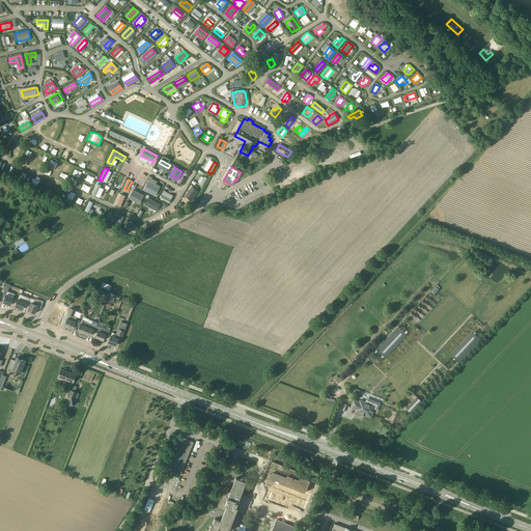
[(144,190),(156,196),(159,189),(148,183),(144,190)]
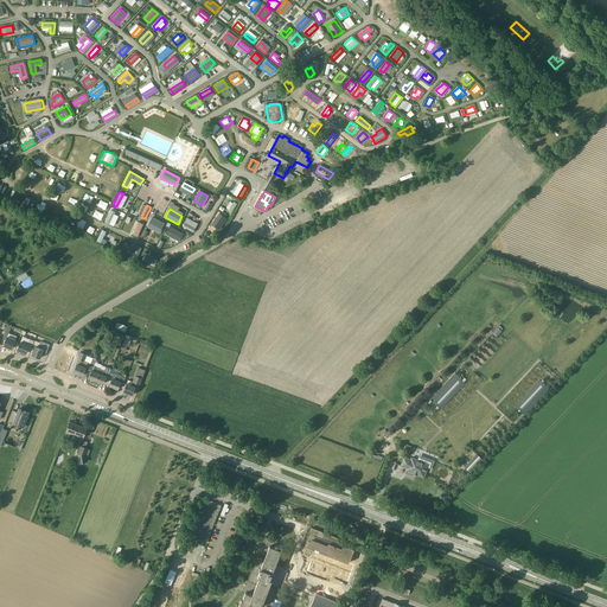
[(115,212),(112,210),(106,222),(109,224),(115,212)]
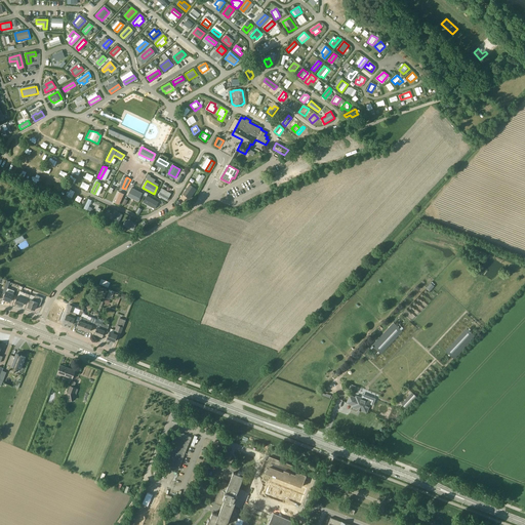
[(190,199),(196,190),(190,185),(187,189),(190,191),(186,196),(190,199)]
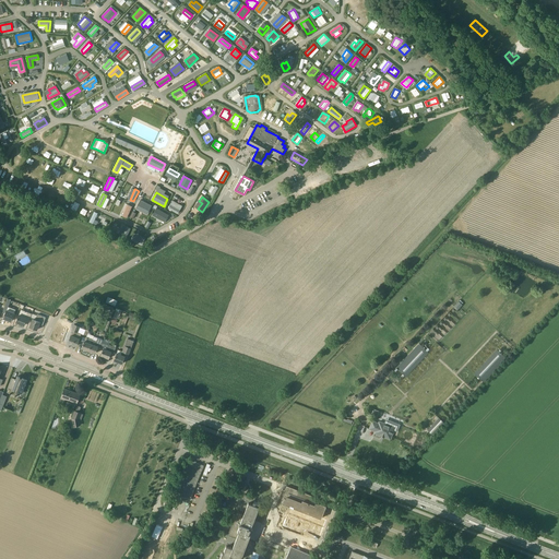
[(138,204),(150,211),(152,205),(141,200),(138,204)]
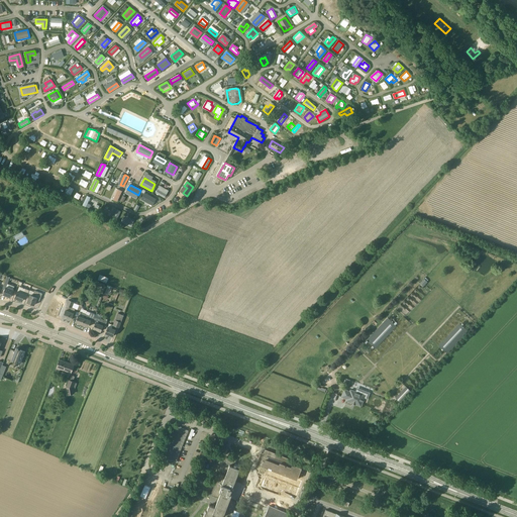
[(167,194),(160,190),(162,187),(160,185),(156,193),(165,198),(167,194)]
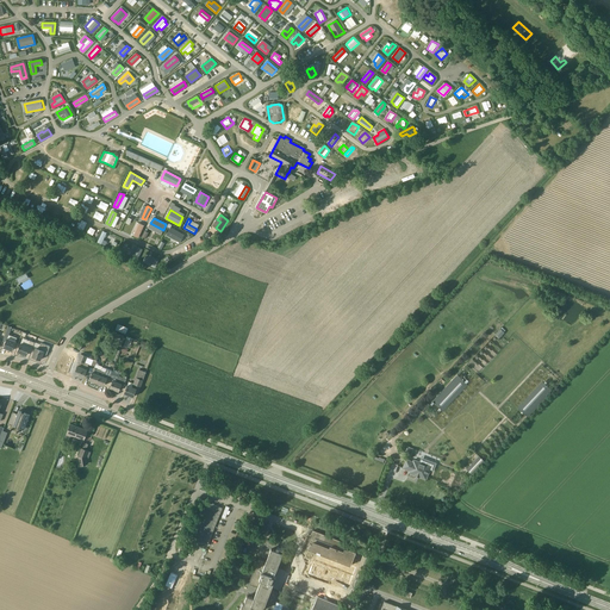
[(144,225),(138,223),(136,229),(137,229),(136,232),(134,236),(138,237),(144,225)]
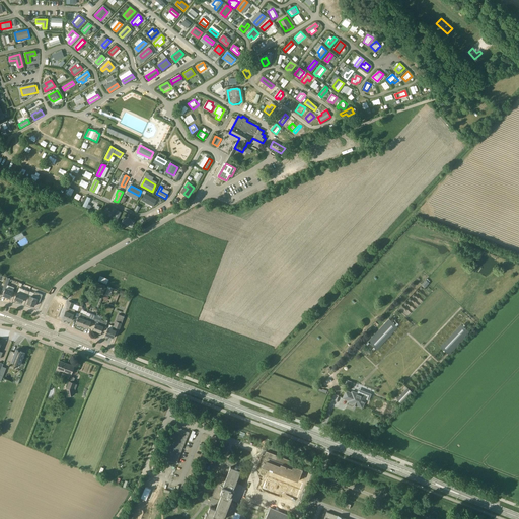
[(145,194),(142,200),(150,205),(152,202),(154,203),(156,200),(145,194)]
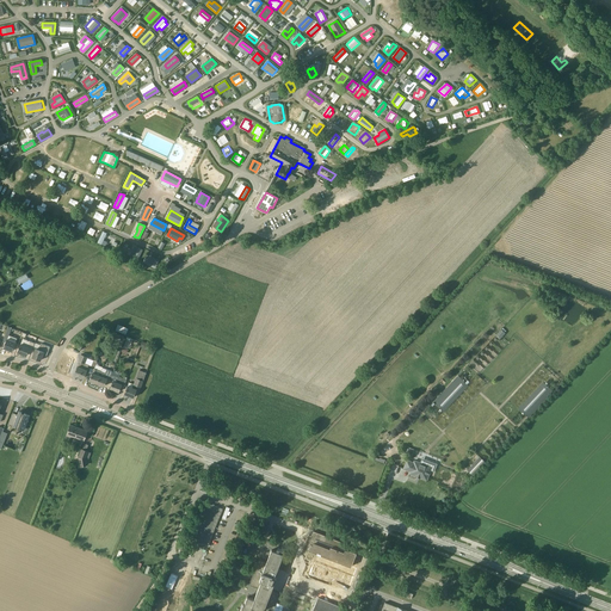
[(158,265),(156,265),(147,260),(144,259),(143,263),(155,269),(158,265)]
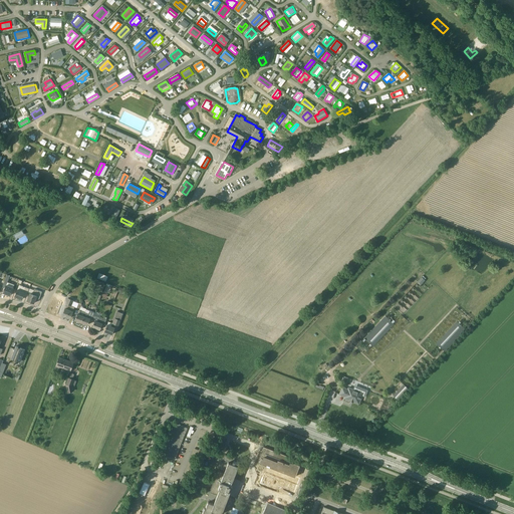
[(15,239),(24,234),(22,230),(13,235),(15,239)]
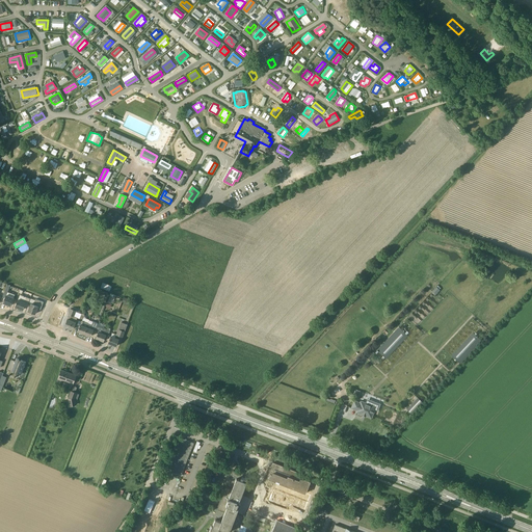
[(14,298),(6,295),(10,286),(7,285),(5,290),(4,291),(2,297),(5,298),(3,303),(10,306),(14,298)]
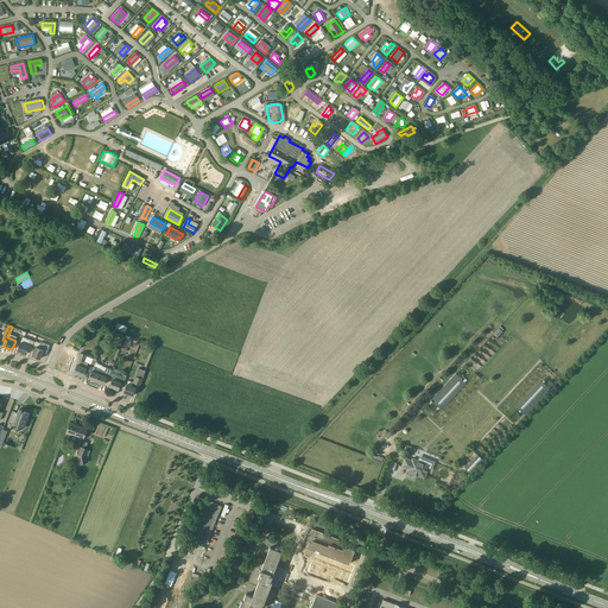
[(496,337),(502,331),(499,327),(493,333),(496,337)]
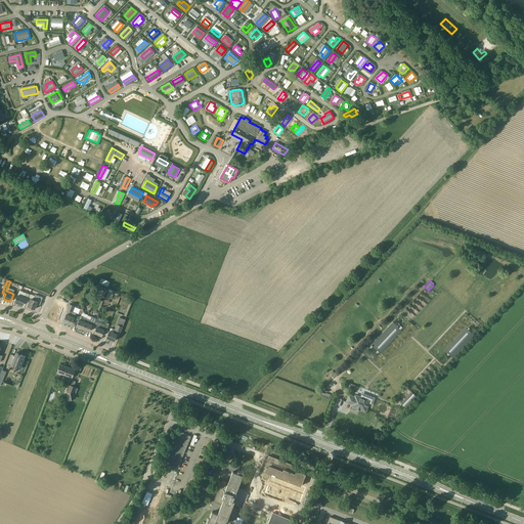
[(28,300),(30,294),(24,292),(19,290),(17,295),(15,302),(23,305),(26,299),(28,300)]
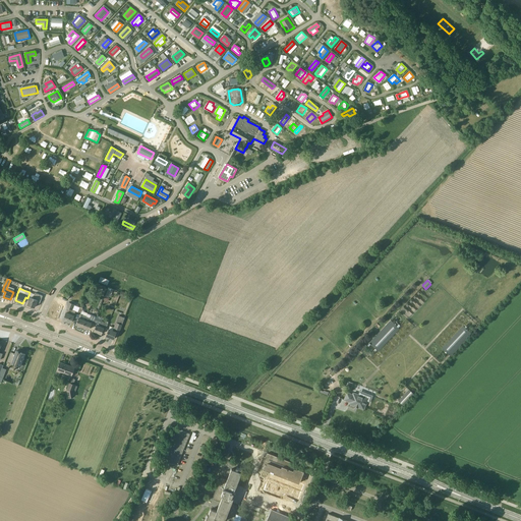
[(37,302),(40,303),(43,296),(35,293),(33,298),(31,297),(27,304),(35,307),(37,302)]
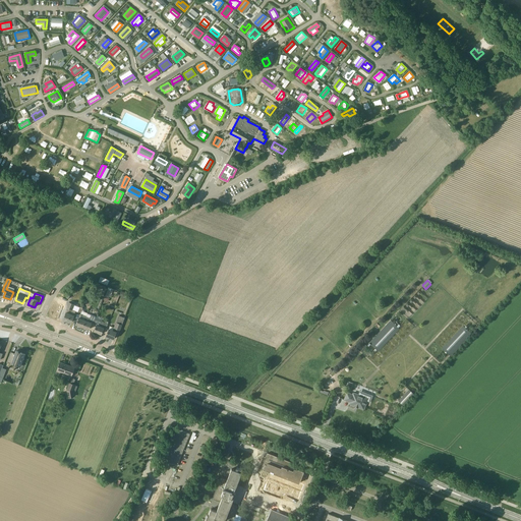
[(67,308),(68,308),(66,312),(63,320),(71,323),(75,311),(72,309),(74,304),(69,302),(67,308)]
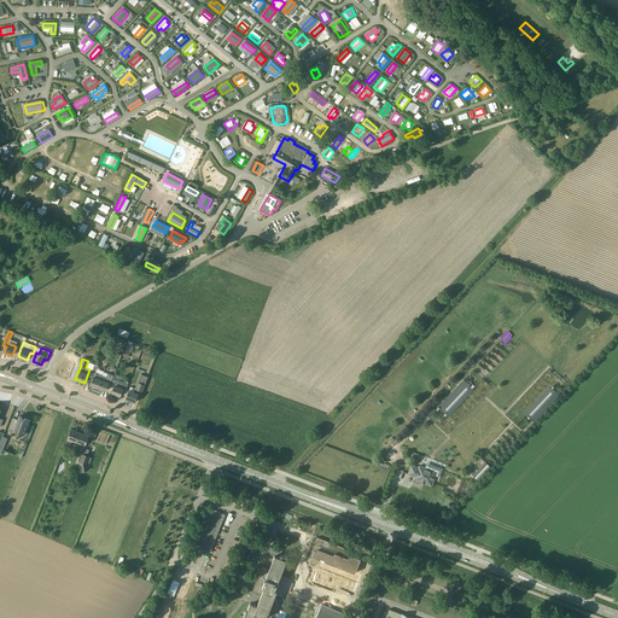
[(91,385),(98,388),(103,375),(95,373),(93,377),(91,385)]
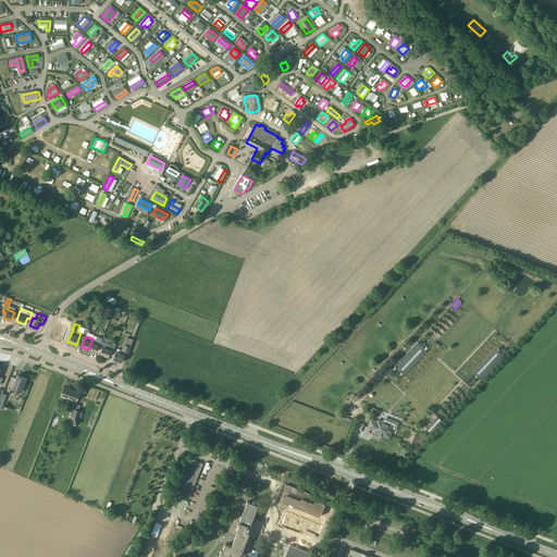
[(96,339),(93,338),(88,349),(95,351),(98,345),(100,346),(101,345),(102,342),(103,338),(98,336),(96,339)]
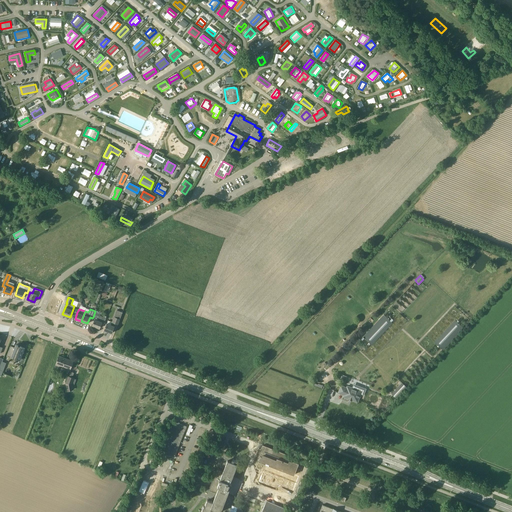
[(114,317),(112,322),(115,323),(118,324),(120,319),(123,312),(117,310),(114,317)]
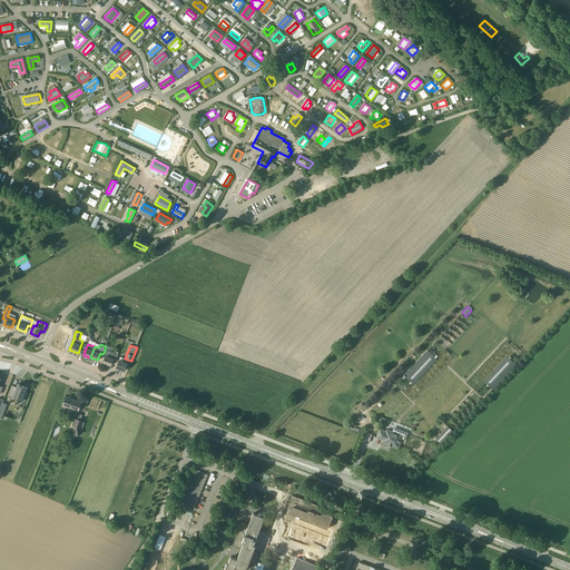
[(105,350),(104,353),(106,354),(102,362),(111,365),(114,359),(116,360),(118,354),(111,352),(111,353),(105,350)]
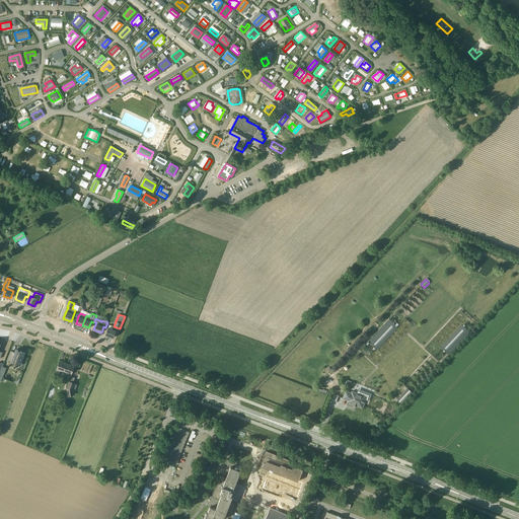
[(389,319),(368,341),(375,348),(396,325),(389,319)]
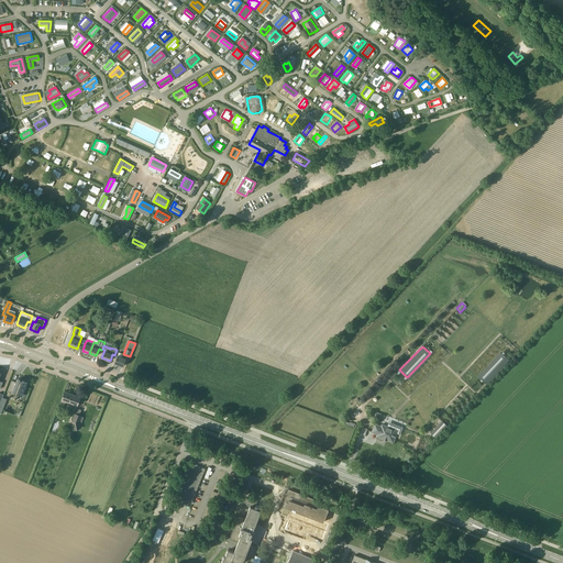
[(501,353),(479,377),(487,385),(509,361),(501,353)]
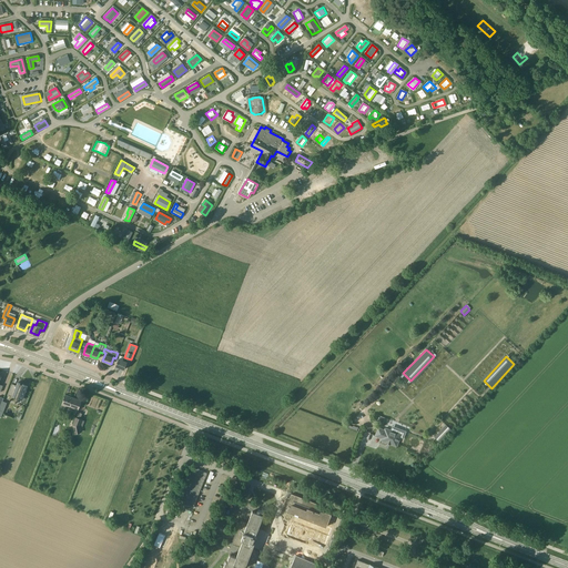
[(127,362),(128,358),(124,357),(123,361),(119,358),(115,366),(124,369),(128,362),(127,362)]
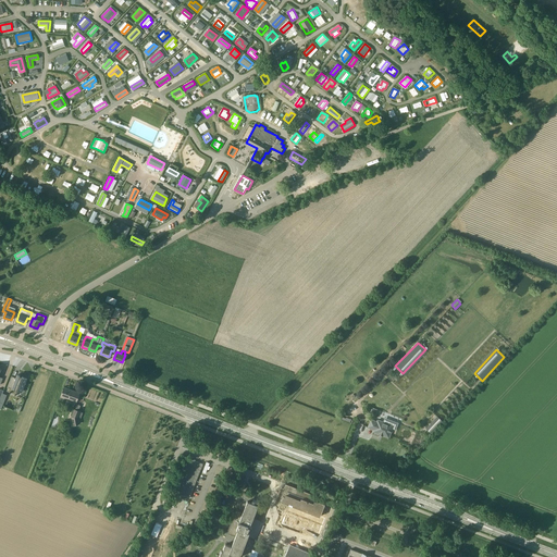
[(8,386),(12,388),(17,391),(22,392),(24,387),(25,388),(27,384),(25,383),(27,379),(17,375),(16,378),(12,376),(8,386)]
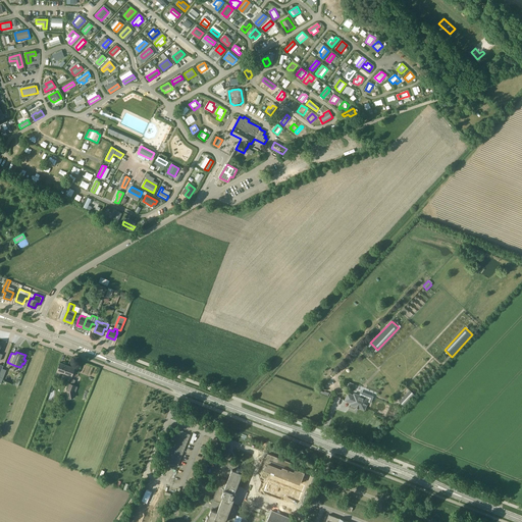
[(62,373),(72,376),(75,368),(60,362),(55,375),(59,376),(59,375),(61,376),(62,373)]
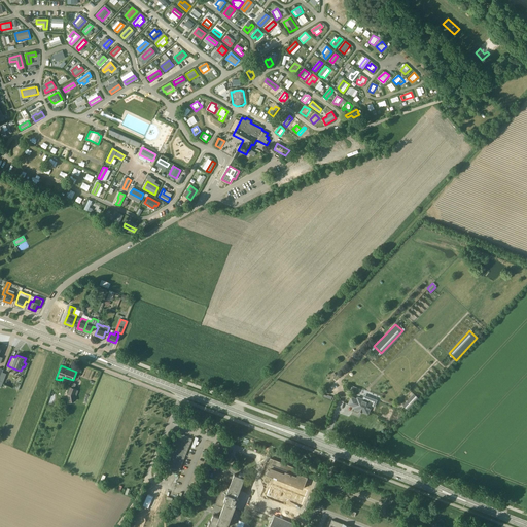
[(69,402),(75,401),(74,395),(76,389),(71,387),(68,394),(69,402)]
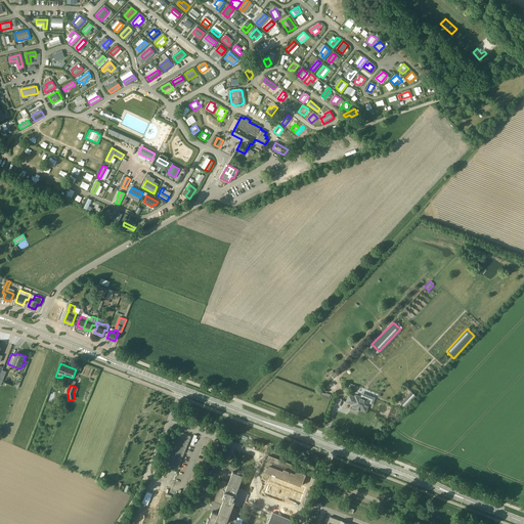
[(411,392),(401,403),(406,408),(417,397),(411,392)]
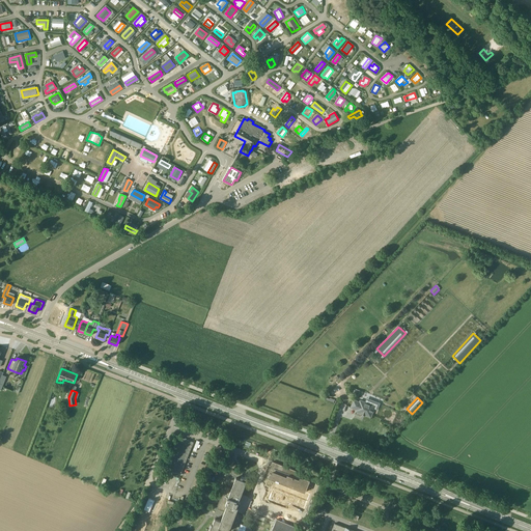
[(376,411),(380,403),(370,399),(369,403),(360,400),(359,402),(354,399),(351,408),(357,410),(356,412),(362,414),(362,413),(365,414),(364,415),(370,417),(373,409),(376,411)]
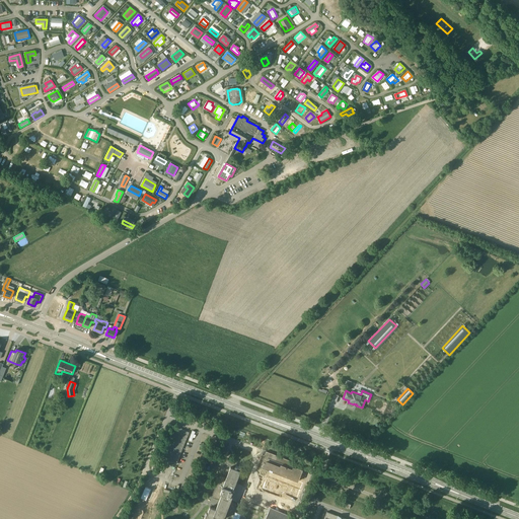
[(190,424),(172,418),(159,454),(175,460),(190,424)]
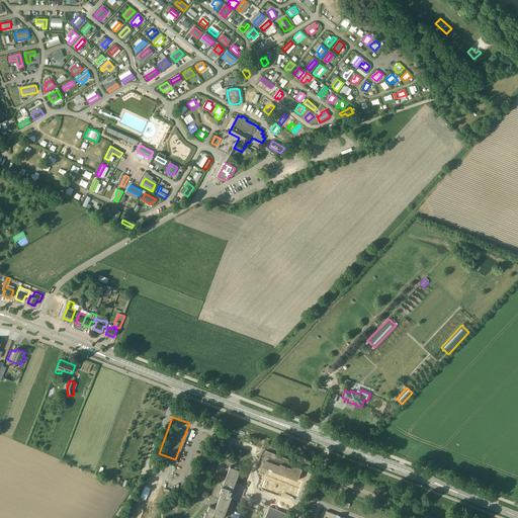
[(294,461),(266,450),(264,455),(262,454),(258,466),(273,472),(273,471),(298,482),(303,469),(295,466),(294,467),(292,466),(294,461)]
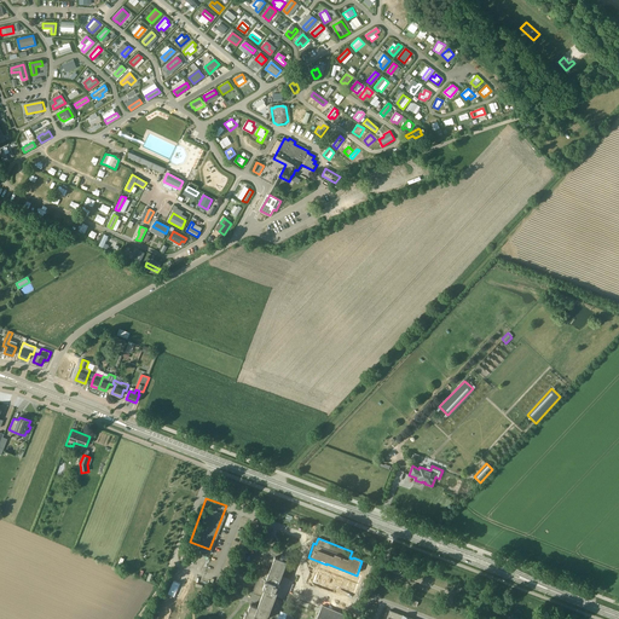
[(259,618),(260,617),(265,618),(266,618),(276,596),(281,585),(278,584),(288,561),(285,560),(287,557),(282,555),(283,550),(273,545),(270,554),(267,553),(255,584),(253,593),(255,593),(261,596),(258,607),(250,603),(247,612),(246,612),(242,618),(259,618)]
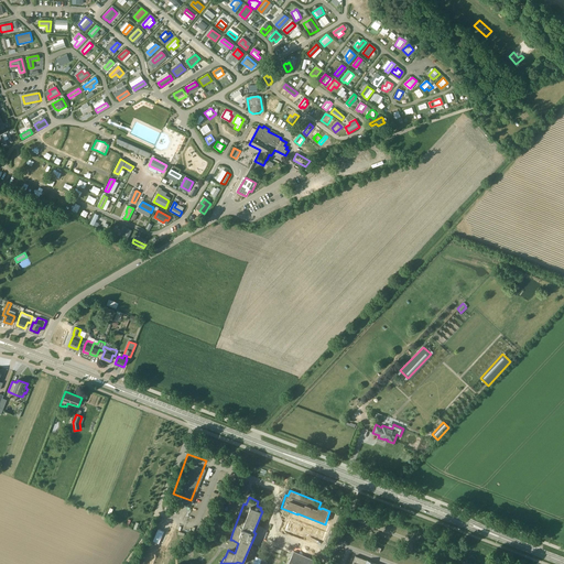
[(190,520),(190,507),(177,507),(177,518),(180,518),(180,516),(184,516),(184,520),(190,520)]
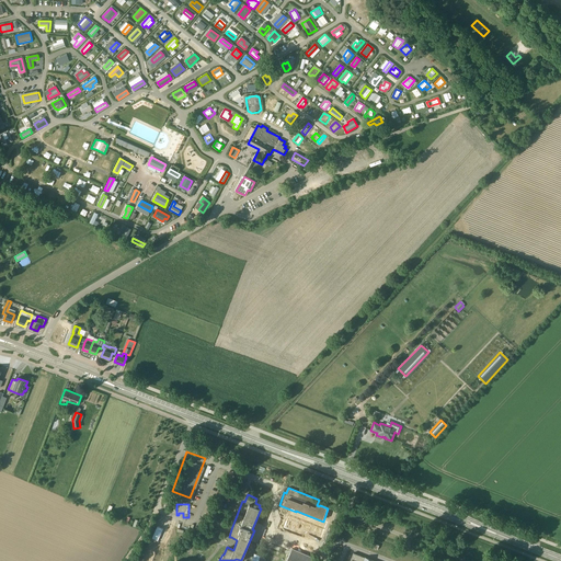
[(287,560),(316,560),(317,559),(293,549),(287,560)]
